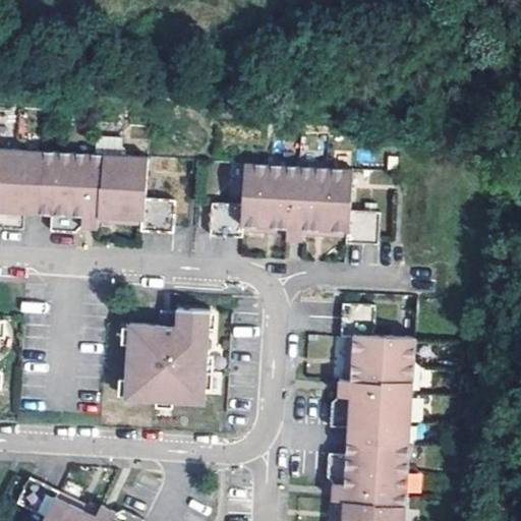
[(99,136),(99,153),(130,155),(131,147),(125,147),(125,137),(99,136)]
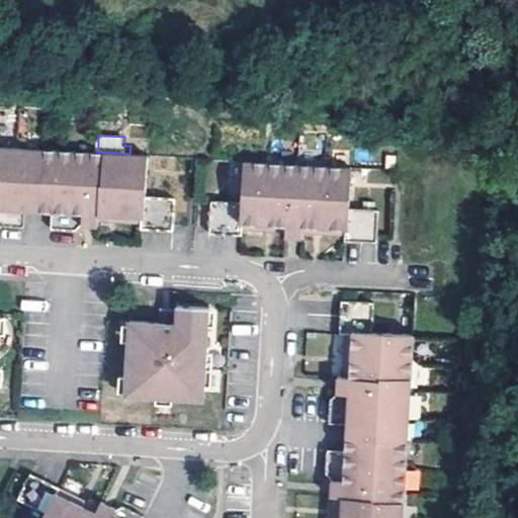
[(50,209),(50,227),(76,228),(76,223),(89,223),(96,224),(96,218),(97,211),(140,213),(140,220),(140,226),(173,228),(174,196),(150,195),(152,155),(130,154),(98,152),(0,147),(0,225),(22,226),(23,207),(50,209)]
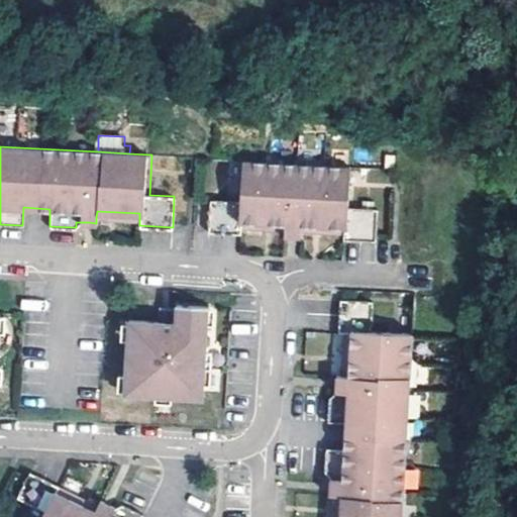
[(346,232),(345,240),(375,241),(377,210),(351,209),(353,167),(243,161),(241,199),(212,198),(210,229),(240,231),(241,225),(241,218),(282,221),(282,228),(282,235),(292,235),(302,236),(302,229),(303,222),(346,225),(346,232)]
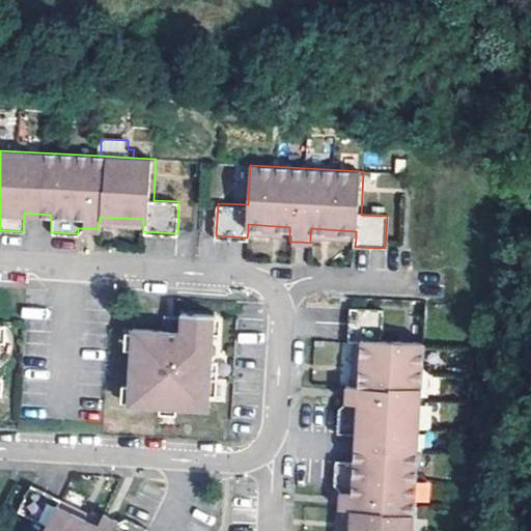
[(100,217),(99,223),(143,225),(143,219),(100,217)]
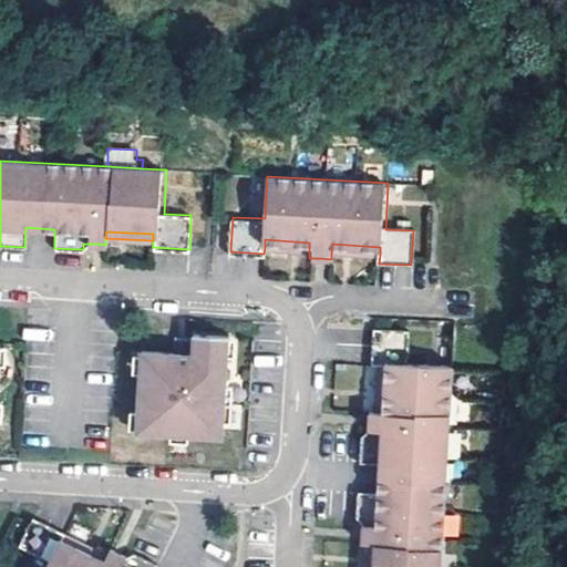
[(265,239),(265,247),(309,250),(309,243),(265,239)]
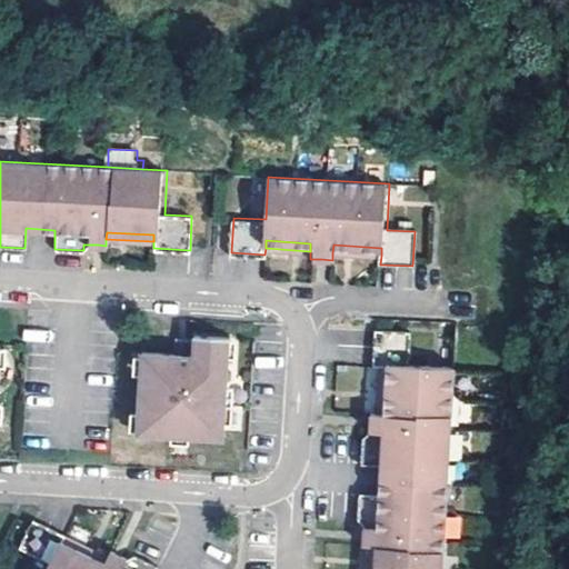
[(333,245),(332,252),(381,256),(381,248),(333,245)]
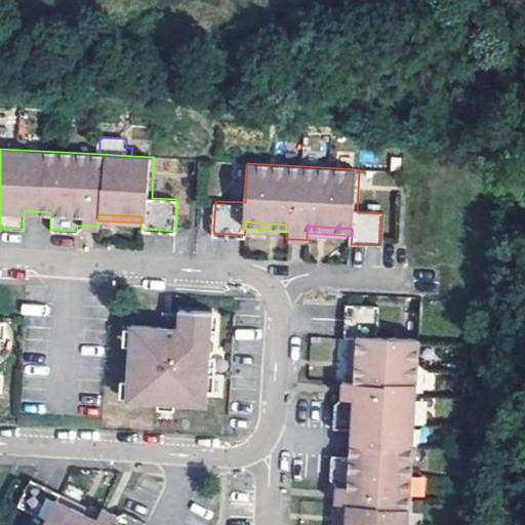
[(407,524),(417,339),(375,336),(376,307),(345,306),(344,338),(349,338),(355,338),(353,382),(347,381),(341,381),(340,389),(340,398),(335,403),(333,427),(351,428),(350,455),(332,454),(331,479),(335,483),(335,491),(334,499),(340,499),(347,499),(346,524),(407,524)]
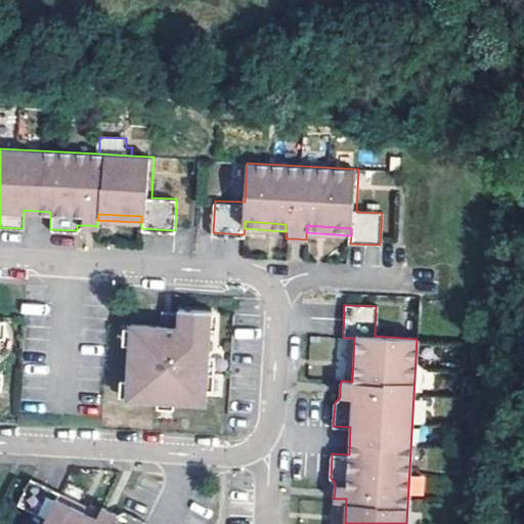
[(131,323),(127,396),(205,399),(209,309),(179,308),(178,325),(174,325),(167,325),(161,324),(131,323)]
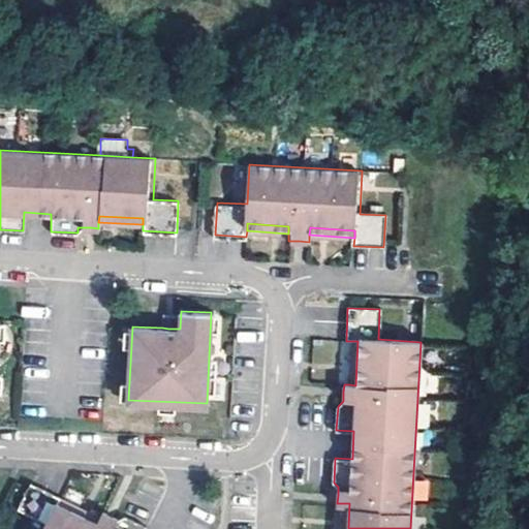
[(168,329),(176,329),(176,314),(163,313),(162,328),(168,329)]
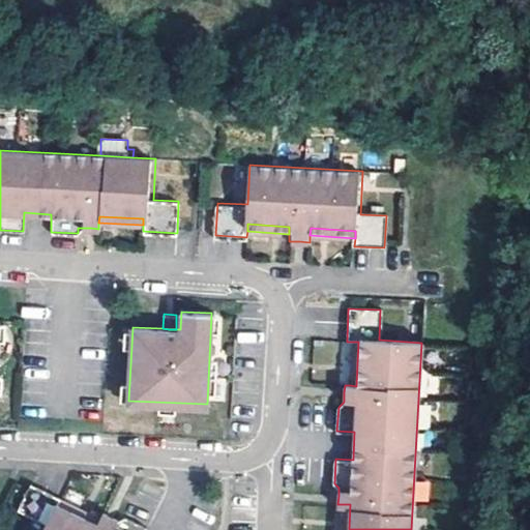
[(358,342),(352,342),(350,385),(356,386),(358,342)]
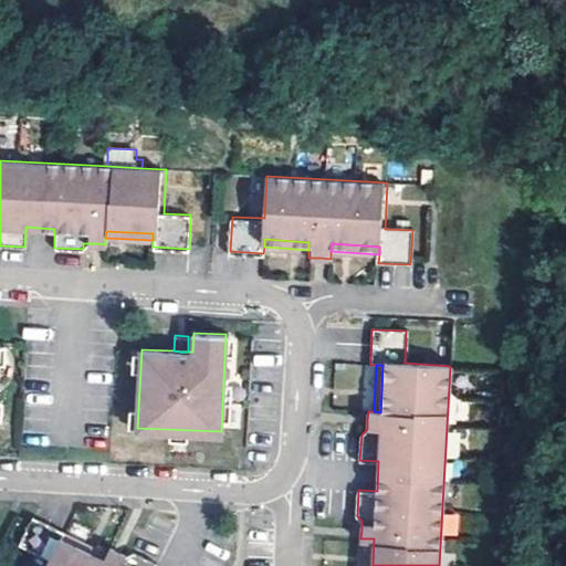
[(49,559),(45,565),(155,565),(157,563),(133,552),(124,554),(117,551),(109,546),(107,552),(104,558),(62,538),(64,533),(65,532),(33,517),(20,545),(49,559)]
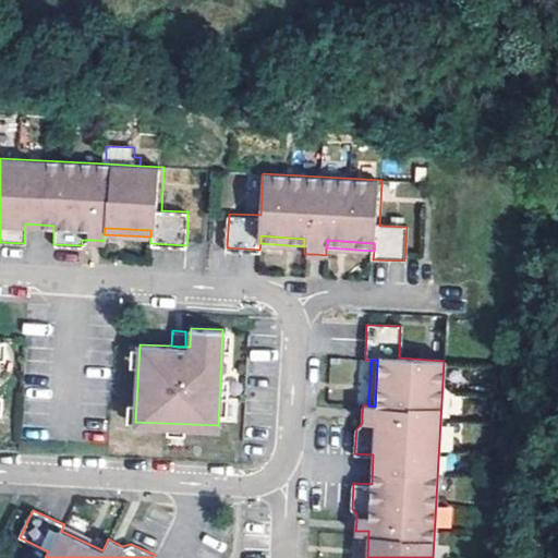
[(106,544),(63,525),(61,531),(102,550),(106,544)]
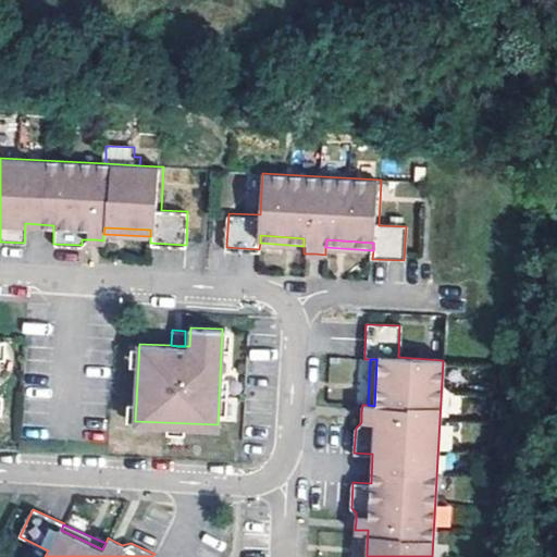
[(367,556),(368,530),(361,530),(359,556),(367,556)]
